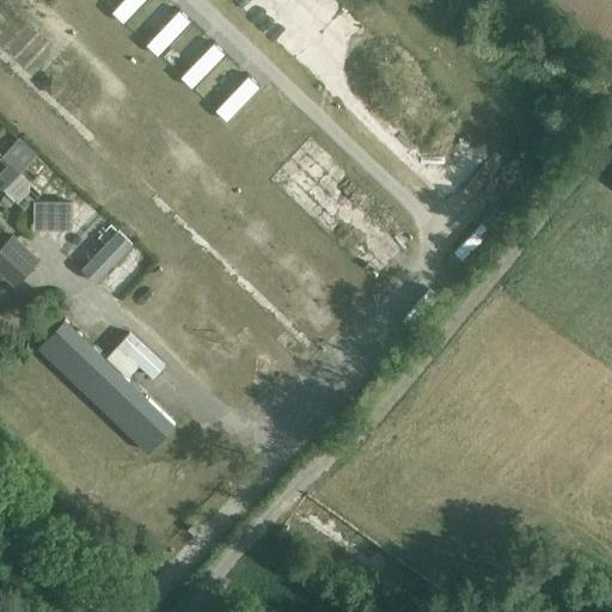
[(124,23),(145,0),(123,0),(112,12),(124,23)]
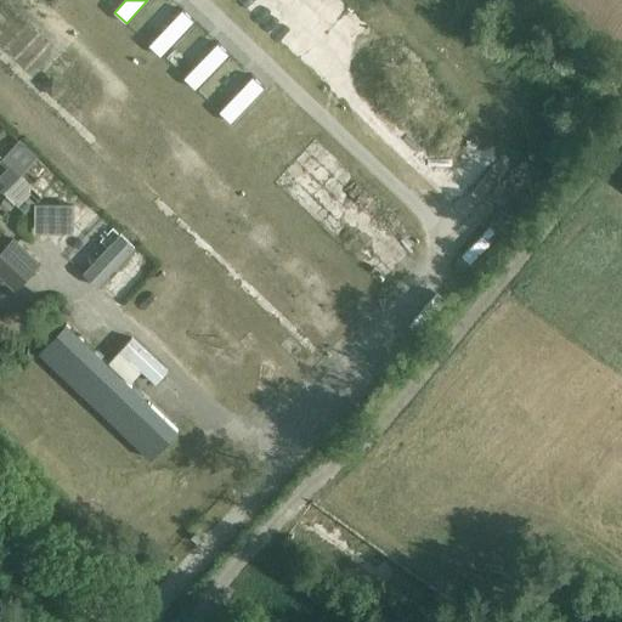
[(67,9),(52,23),(61,32),(75,18),(67,9)]
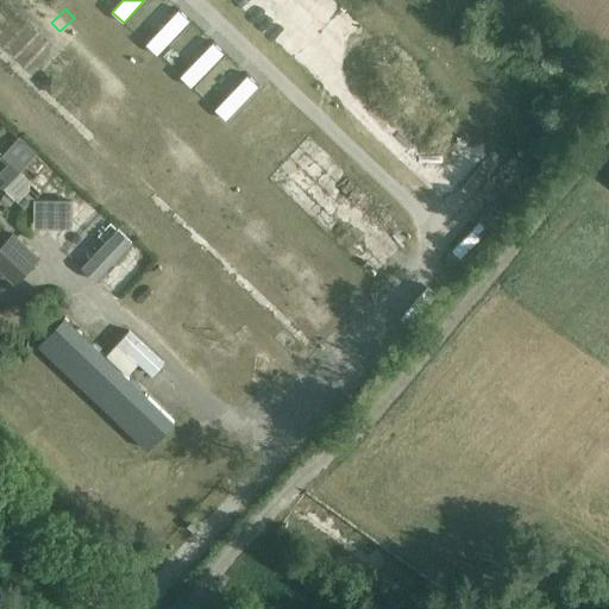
[(157,55),(190,19),(179,8),(145,43),(157,55)]
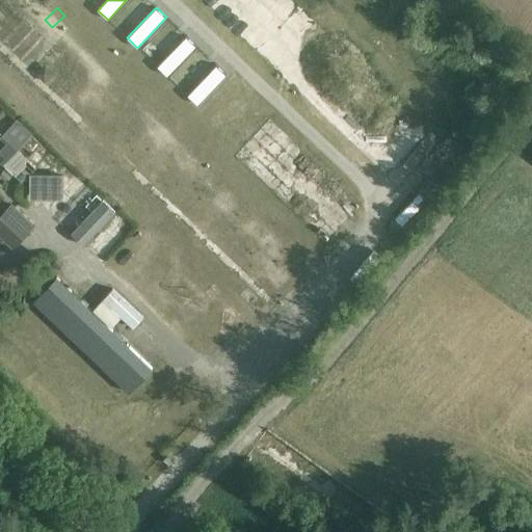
[(55,29),(61,38),(77,26),(70,18),(55,29)]
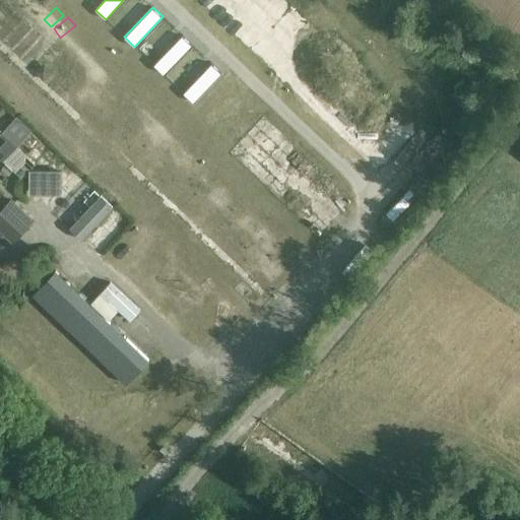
[(164,74),(191,45),(181,36),(153,65),(164,74)]
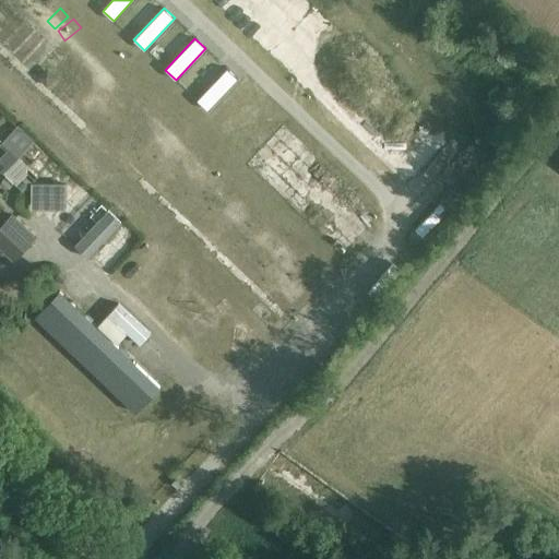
[(207,110),(237,79),(227,69),(197,100),(207,110)]
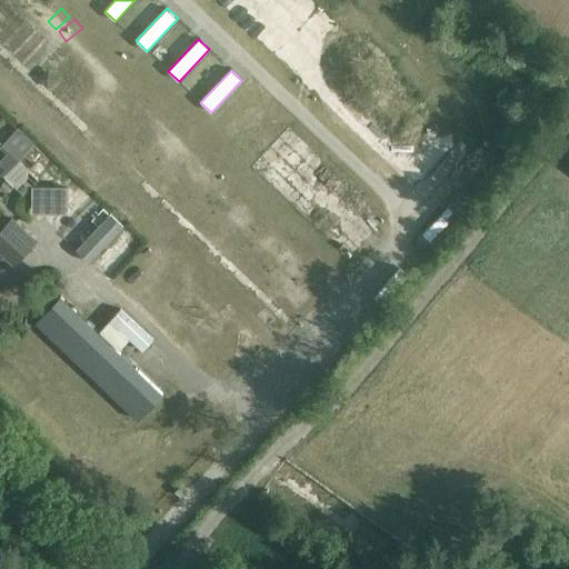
[(0,160),(6,167),(0,172),(0,173),(3,177),(2,178),(57,229),(108,279),(226,389),(258,353),(186,283),(130,232),(78,182),(35,143),(19,128),(2,145),(9,151),(0,160)]
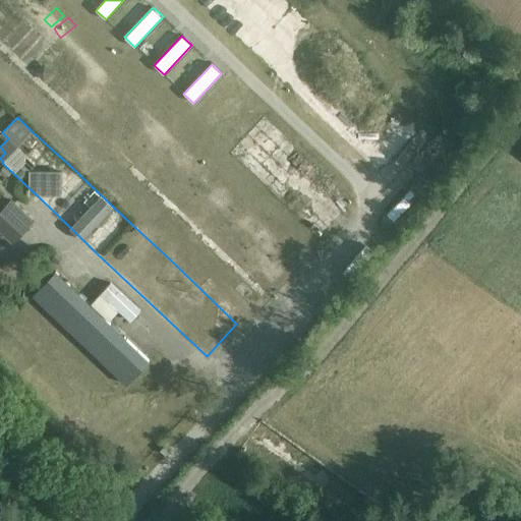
[(391,229),(417,200),(408,192),(382,221),(391,229)]
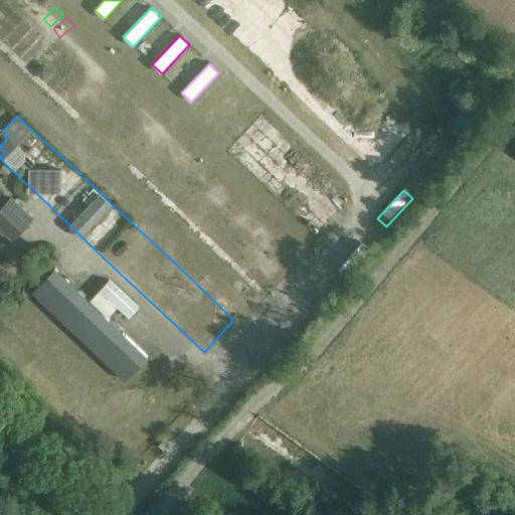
[(0,226),(12,238),(31,217),(11,198),(0,209),(0,226)]
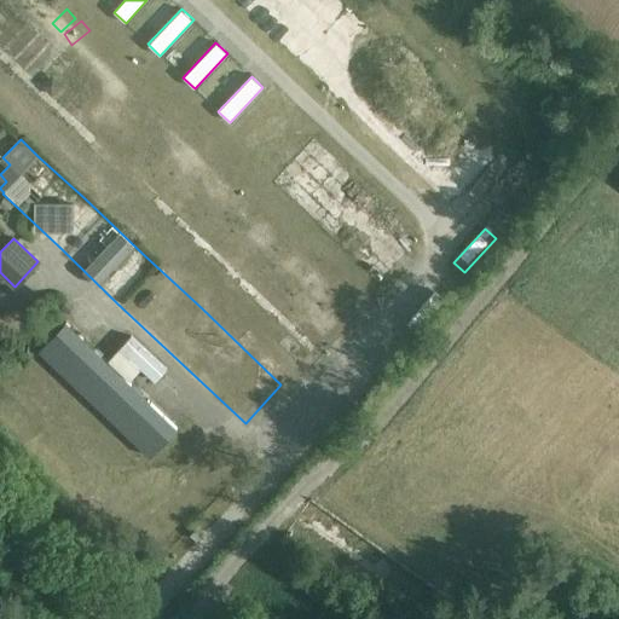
[(65,319),(38,350),(100,410),(150,457),(178,427),(175,424),(186,412),(166,392),(154,404),(123,375),(65,319)]
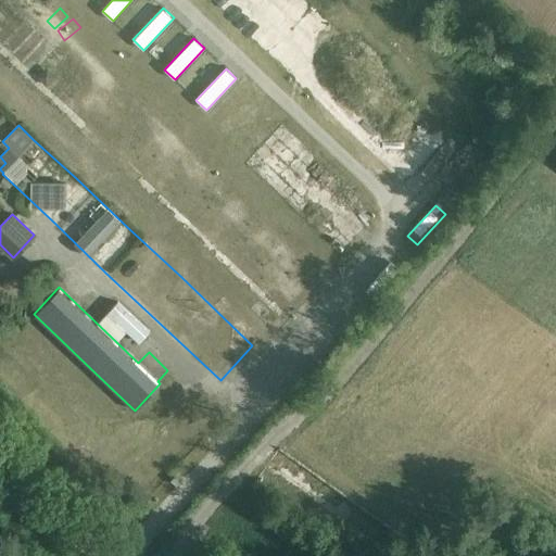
[(280,336),(299,318),(275,293),(256,311),(280,336)]
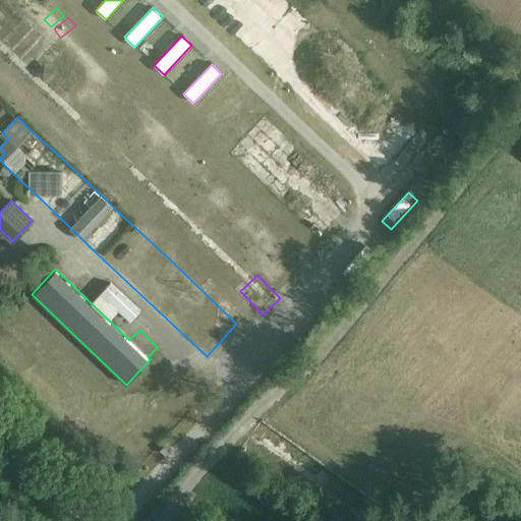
[(50,357),(58,365),(70,354),(61,345),(50,357)]
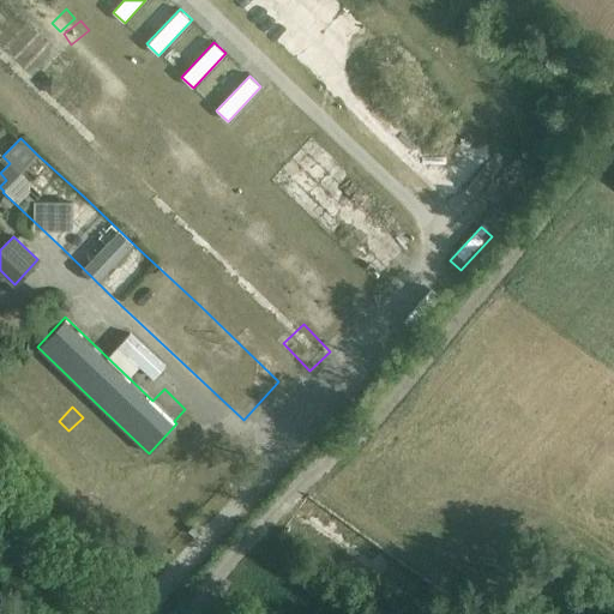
[(95,428),(79,446),(88,453),(103,435),(95,428)]
